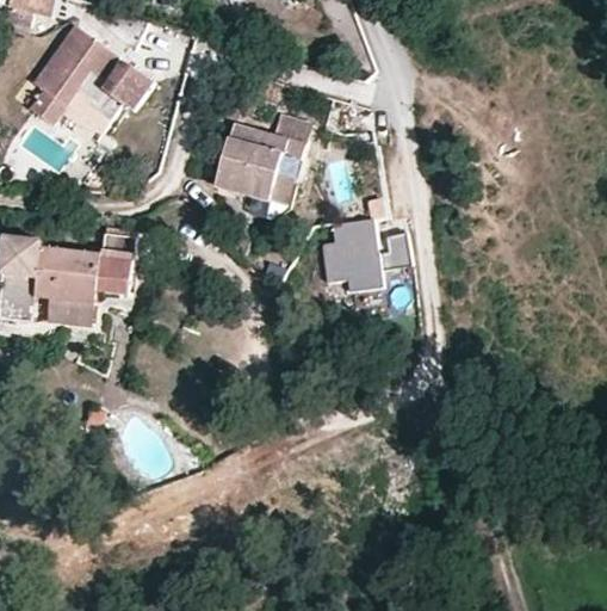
[(51,1),(47,0),(2,0),(0,11),(0,16),(29,24),(44,28),(51,1)]
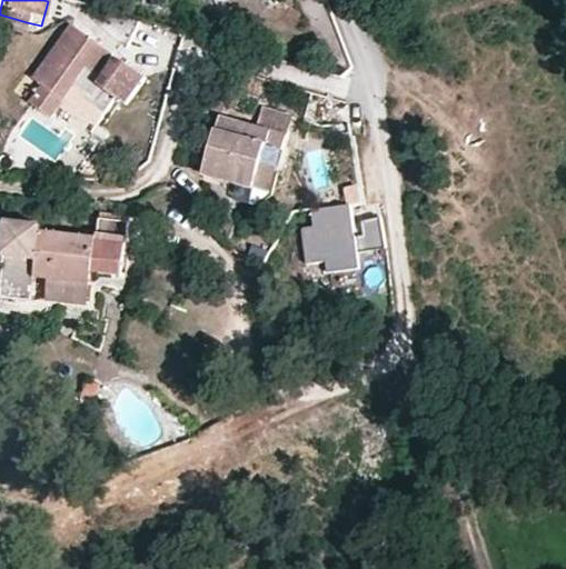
[(27,22),(0,15),(0,32),(22,37),(27,22)]
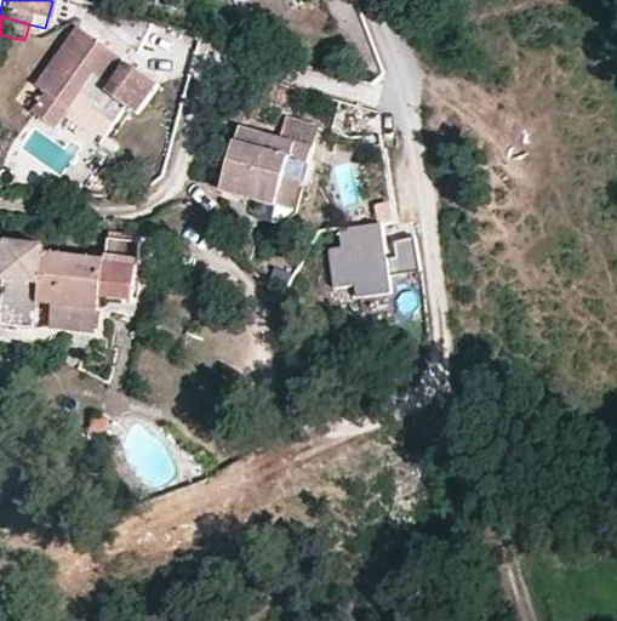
[(116,87),(132,67),(87,34),(45,91),(58,101),(43,121),(64,136),(92,100),(108,110),(104,115),(124,129),(136,113),(147,121),(169,92),(146,74),(141,80),(135,75),(123,92),(116,87)]
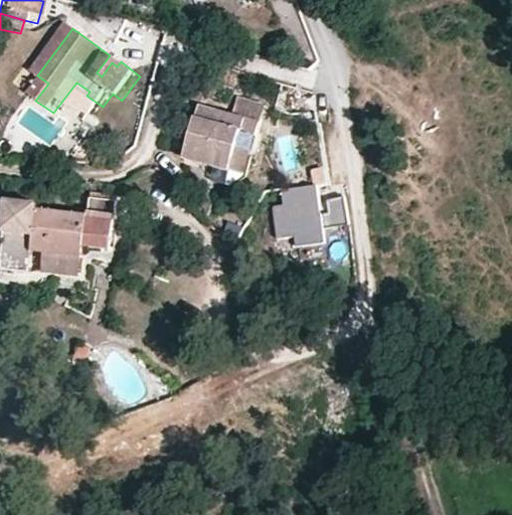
[(245,173),(263,101),(230,93),(225,110),(194,102),(179,155),(245,173)]
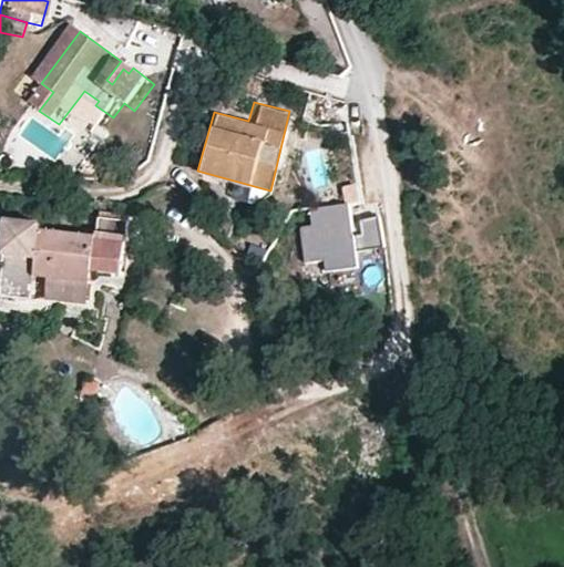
[(346,203),(311,208),(314,224),(300,226),(307,261),(327,258),(329,270),(362,265),(360,248),(382,245),(377,215),(359,217),(362,233),(350,235),(346,203)]
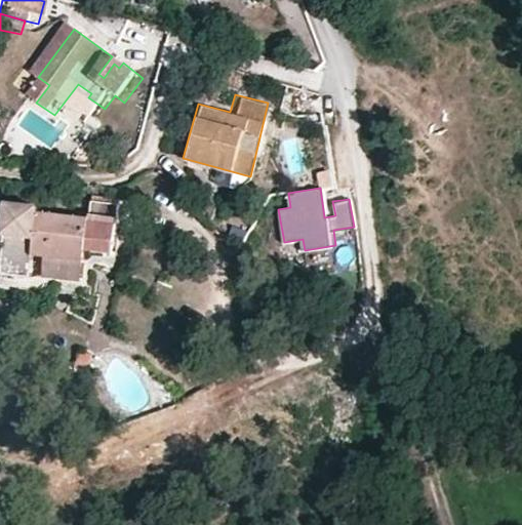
[(47,254),(85,259),(85,252),(111,254),(116,206),(89,204),(90,217),(43,212),(43,206),(13,203),(8,250),(0,249),(0,268),(5,269),(4,274),(35,276),(38,253),(47,254)]
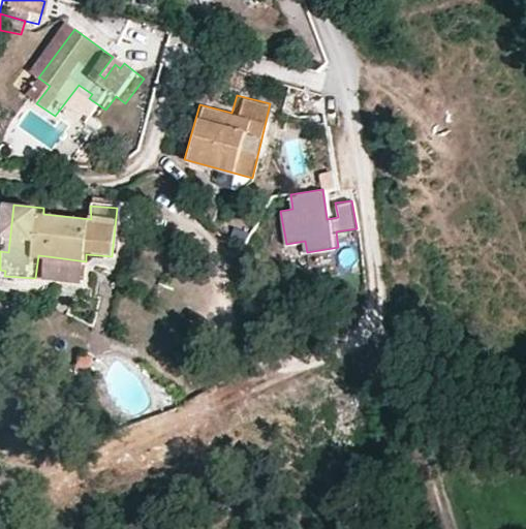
[(84,281),(86,261),(48,256),(45,277),(84,281)]
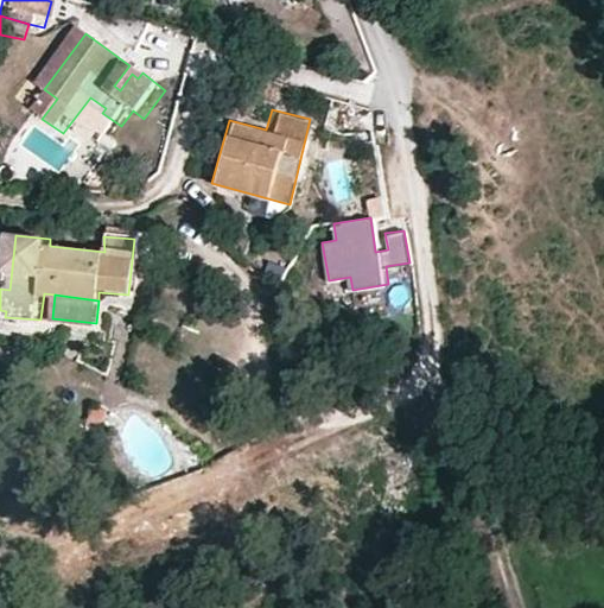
[(97,432),(99,413),(81,412),(77,432),(97,432)]
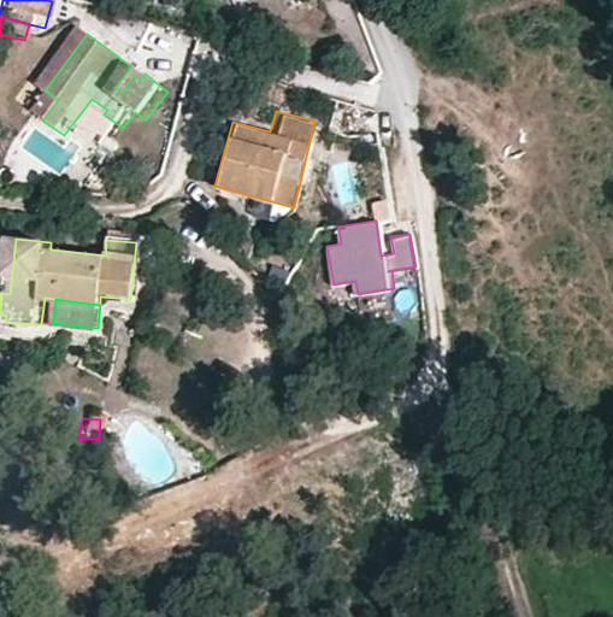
All buildings are outlined.
